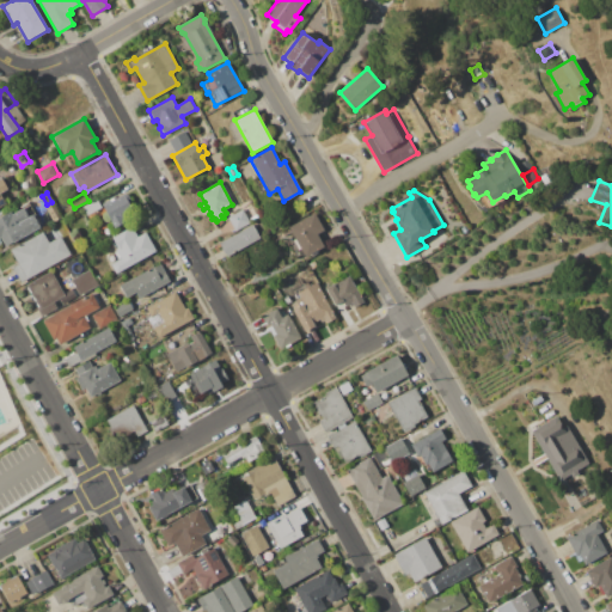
[(102,203),(115,196),(117,199),(126,194),(135,210),(123,216),(127,222),(115,228),(102,206),(103,206),(102,203)]
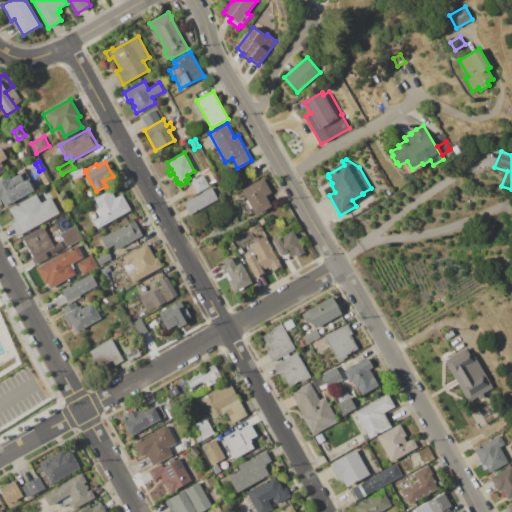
[(69,173),(81,166),(85,174),(73,180),(69,173)]
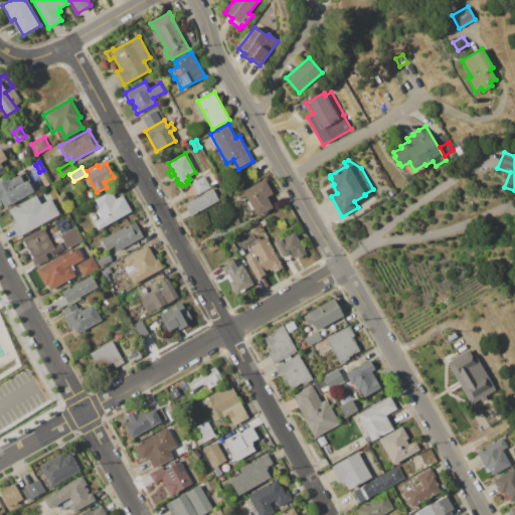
[(38,177),(47,172),(53,183),(44,188),(38,177)]
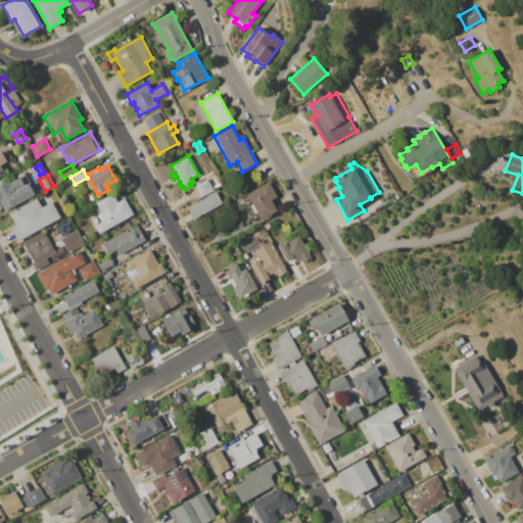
[(0,184),(8,180),(10,183),(19,178),(24,185),(28,183),(35,194),(4,211),(0,203),(0,184)]
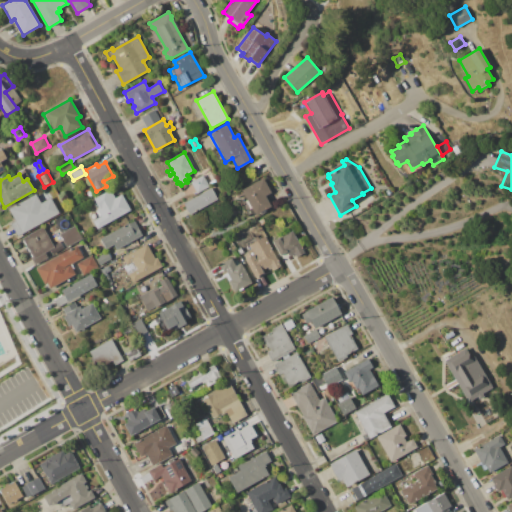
[(191,182),(203,175),(209,186),(197,193),(191,182)]
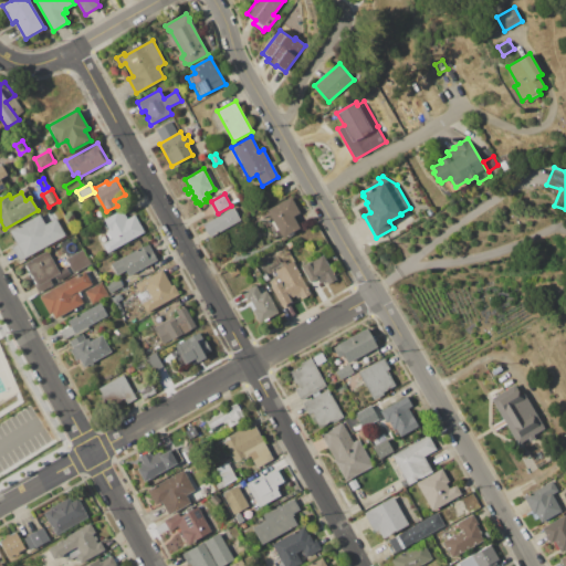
[(266,209),(291,197),(300,213),(293,216),(300,228),(282,238),(278,230),(274,232),(269,223),(273,221),(266,209)]
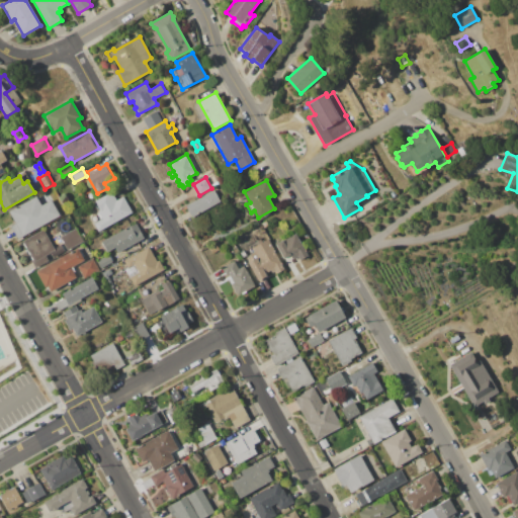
[(184,206),(213,190),(221,201),(190,218),(184,206)]
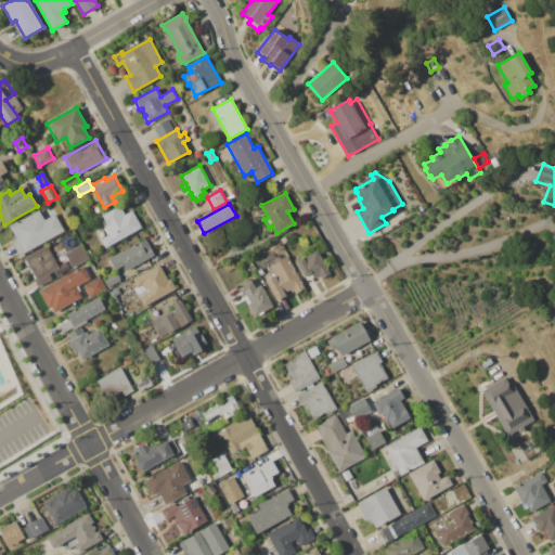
[(99,239),(106,234),(103,229),(105,228),(99,217),(119,206),(124,215),(132,210),(141,228),(103,248),(99,239)]
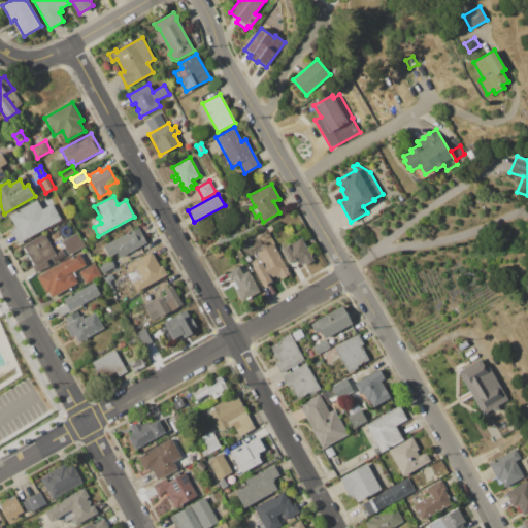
[(8,217),(37,200),(42,209),(53,203),(62,220),(17,244),(9,231),(14,228),(8,217)]
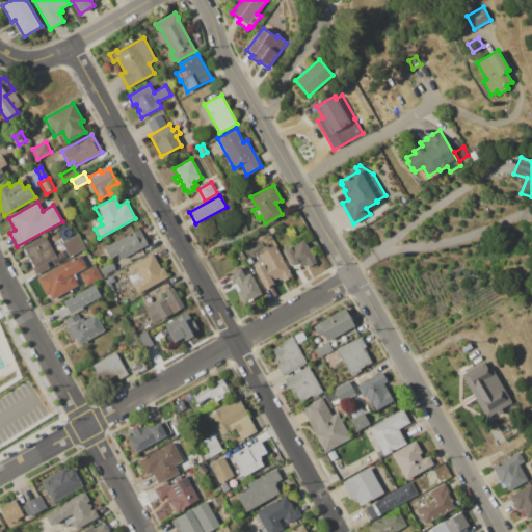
[(103,248),(139,229),(148,244),(120,260),(116,255),(108,259),(103,248)]
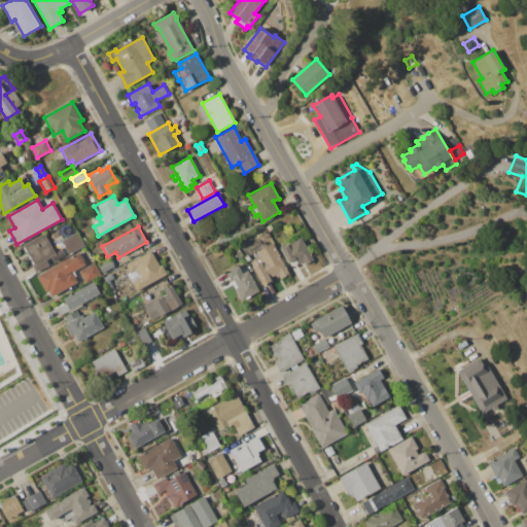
[(61,241),(77,232),(81,239),(84,237),(86,240),(83,242),(84,246),(68,255),(61,241)]
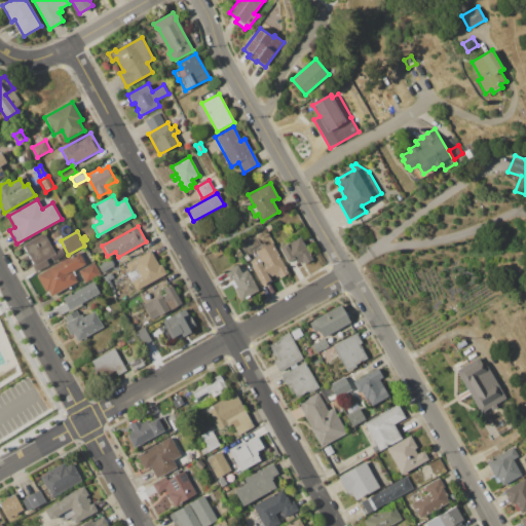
[(22,245),(44,232),(55,255),(46,260),(49,265),(35,272),(31,265),(33,264),(22,245)]
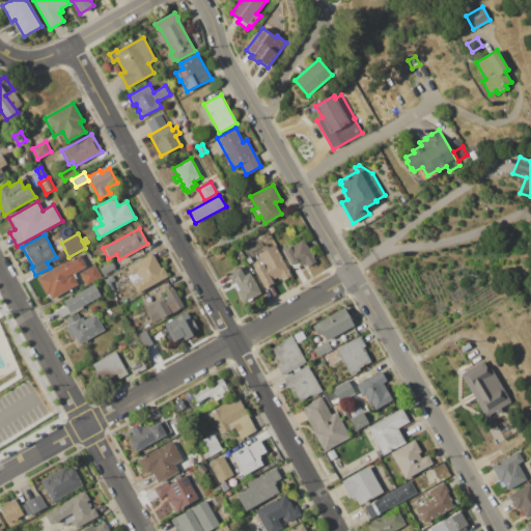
[(282,250),(303,239),(316,262),(308,267),(306,262),(300,266),(297,260),(289,264),(282,250)]
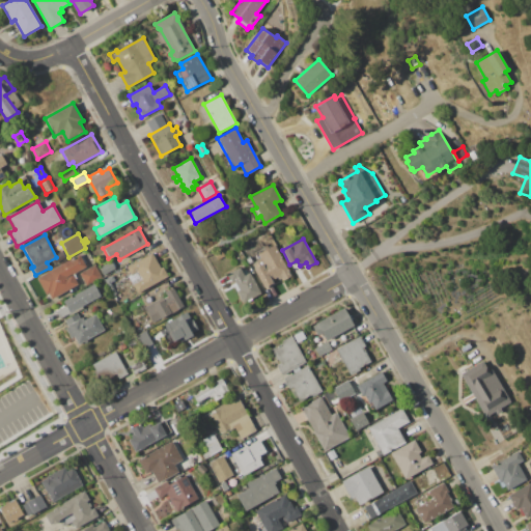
[(254,269),(259,266),(255,260),(257,259),(253,251),(267,244),(269,248),(276,245),(281,255),(280,256),(291,276),(283,280),(282,277),(273,282),(274,284),(264,288),(254,269)]
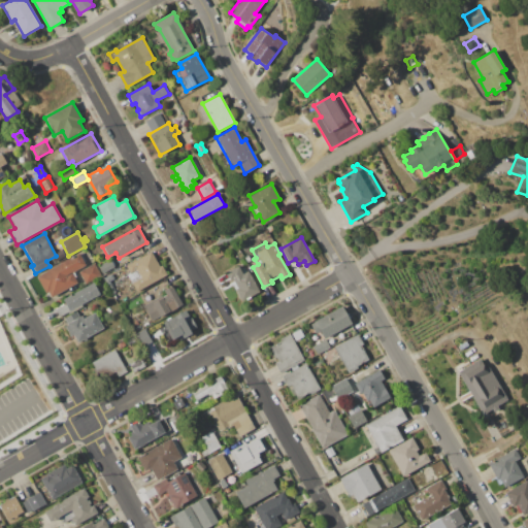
[(125,266),(152,252),(160,266),(162,265),(167,274),(136,292),(131,284),(134,282),(125,266)]
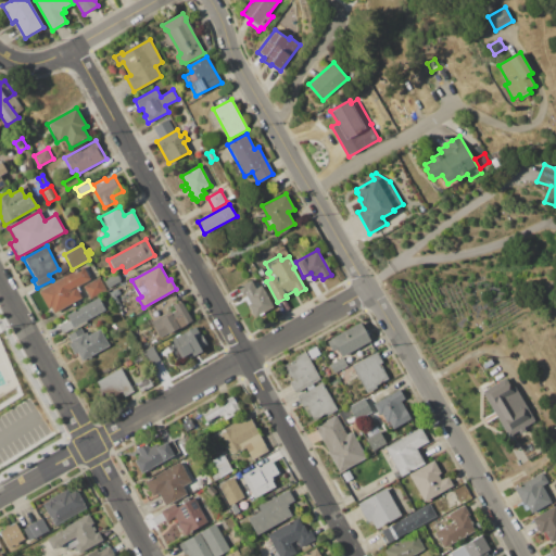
[(39,291),(84,266),(90,279),(77,287),(79,291),(78,292),(81,299),(70,305),(70,304),(53,313),(51,307),(49,308),(39,291)]
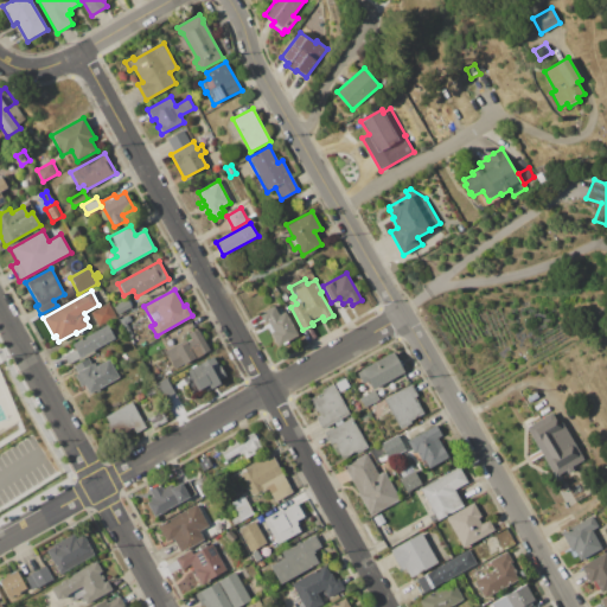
[(113,306),(127,298),(132,307),(117,315),(113,306)]
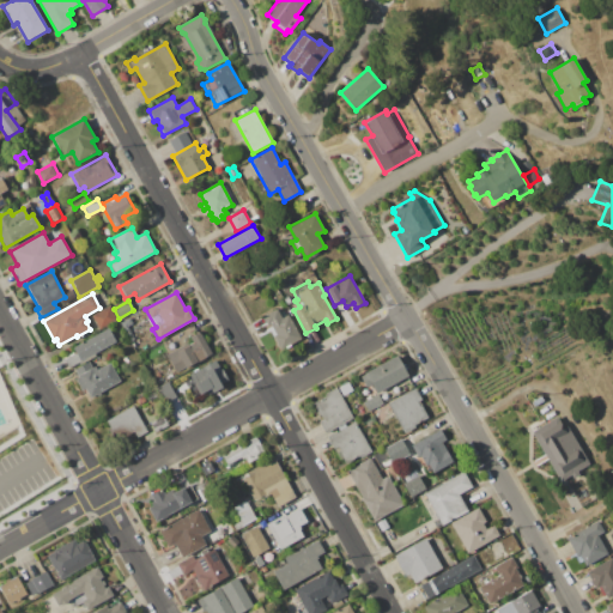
[(91,316),(109,305),(117,320),(99,331),(91,316)]
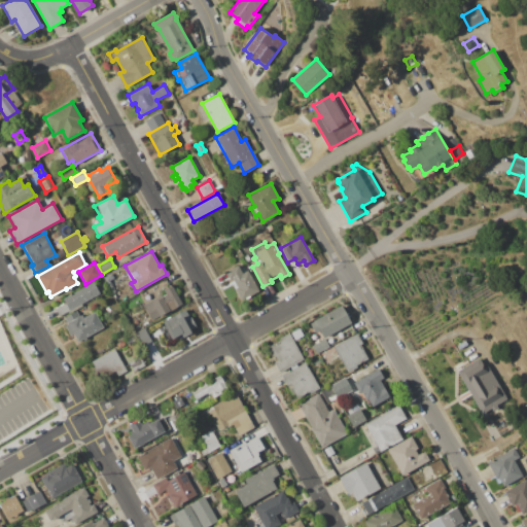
[(224,273),(238,266),(242,273),(248,270),(259,290),(249,295),(250,297),(246,300),(246,299),(240,301),(234,288),(236,287),(232,279),(229,280),(224,273)]
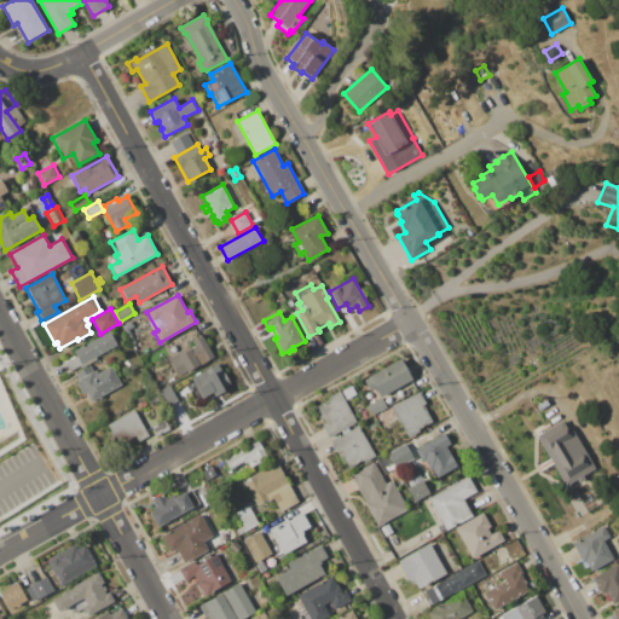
[(64,363),(77,356),(74,351),(110,331),(117,346),(69,371),(64,363)]
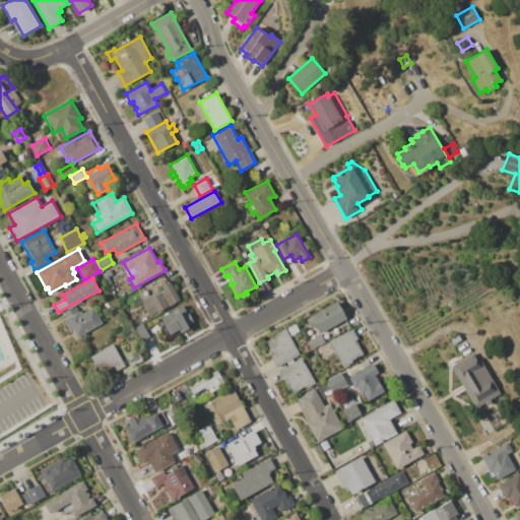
[(160,286),(170,281),(180,301),(149,317),(140,302),(159,290),(160,293),(163,290),(160,286)]
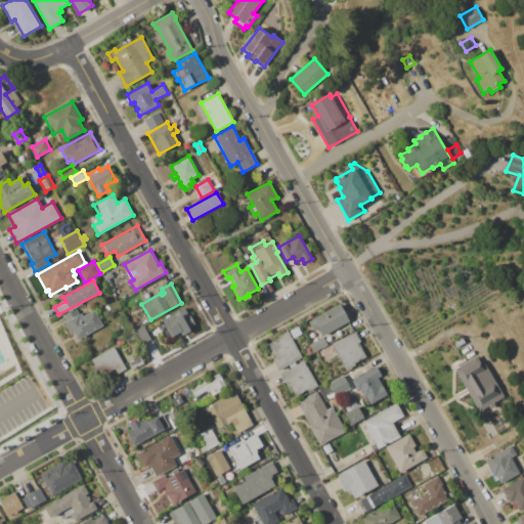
[(311,318),(340,303),(349,320),(321,337),(316,329),(312,331),(308,321),(312,319),(311,318)]
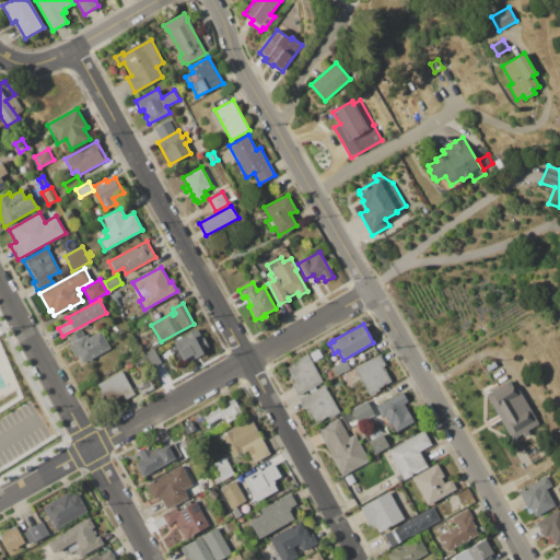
[(184,336),(197,328),(201,337),(202,337),(209,347),(202,350),(203,353),(197,357),(195,354),(190,358),(185,348),(186,347),(183,341),(186,339),(184,336)]
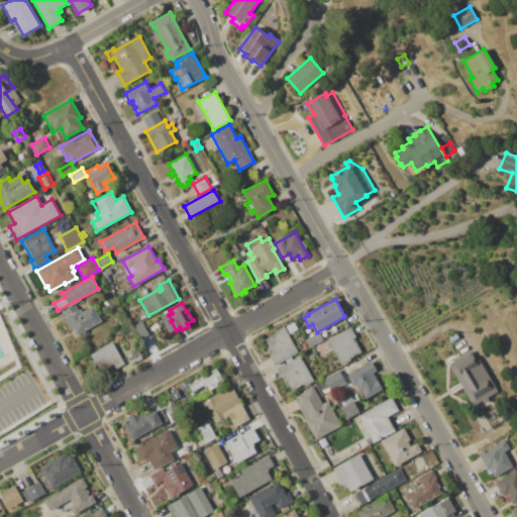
[(63,318),(66,317),(63,311),(75,304),(78,310),(81,309),(82,312),(93,306),(101,321),(84,330),(85,333),(77,337),(71,327),(69,329),(63,318)]
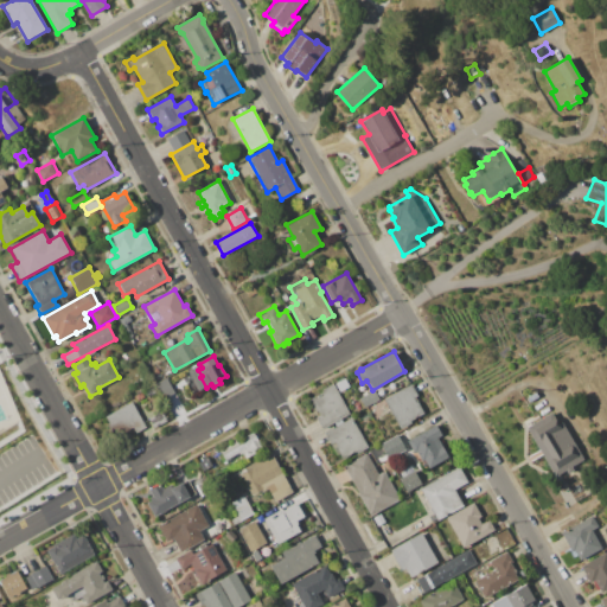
[(180,372),(190,368),(199,385),(190,390),(180,372)]
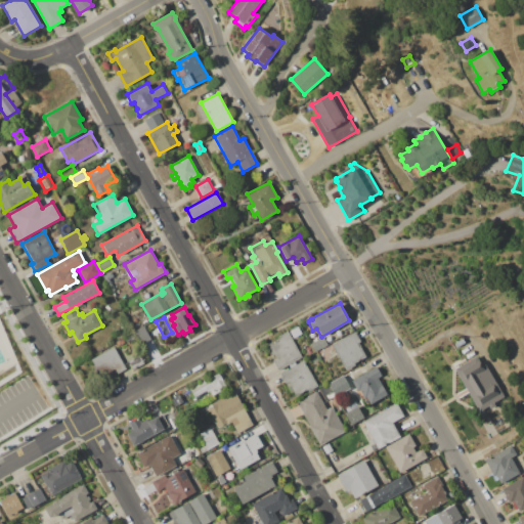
[(280,374),(291,367),(289,364),(278,370),(272,360),(275,358),(268,345),(274,341),(274,342),(277,341),(277,340),(279,338),(278,336),(288,331),(302,357),(295,361),(296,364),(304,360),(318,386),(304,393),(304,392),(296,397),(293,392),(292,393),(280,374)]
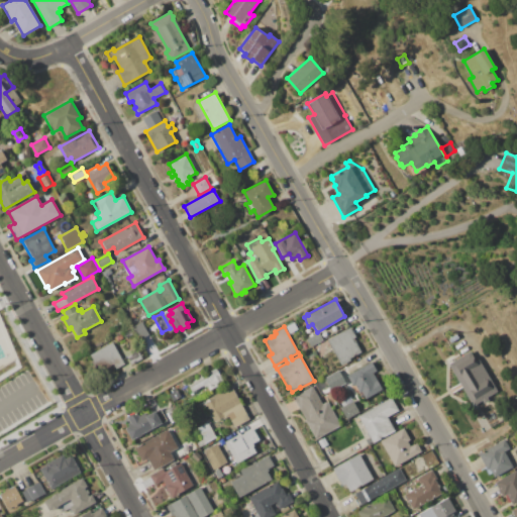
[(327,340),(350,327),(355,337),(353,338),(362,351),(349,358),(350,360),(341,366),(327,340)]
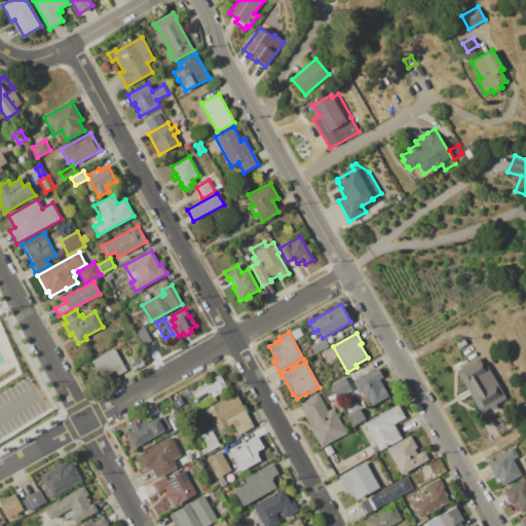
[(312,344),(325,337),(329,346),(316,352),(312,344)]
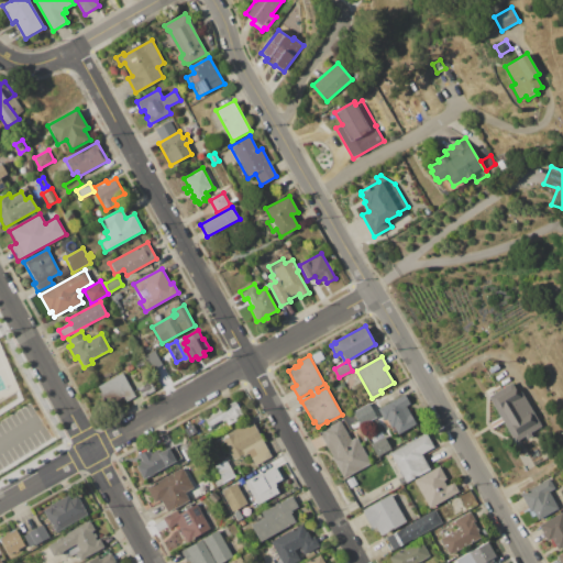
[(125,367),(133,363),(136,367),(128,372),(125,367)]
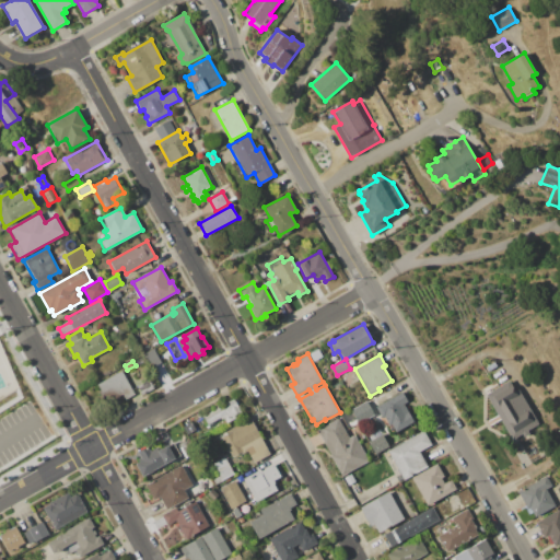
[(96,384),(121,370),(136,394),(109,408),(96,384)]
